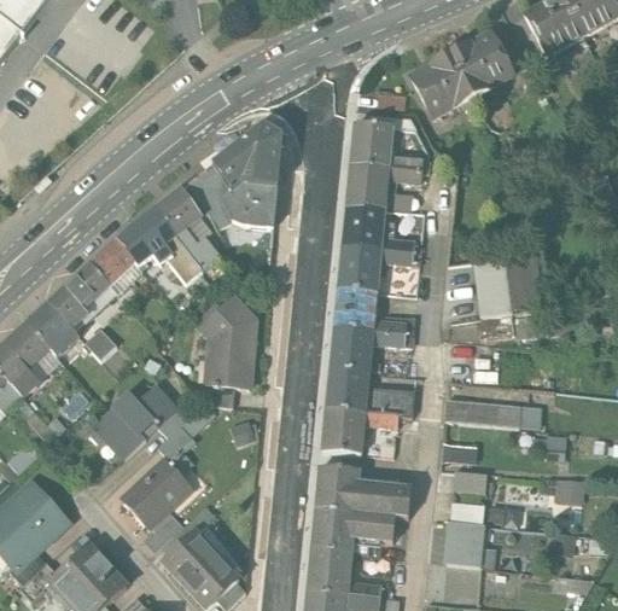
[(0,0),(0,15),(21,31),(44,0),(0,0)]
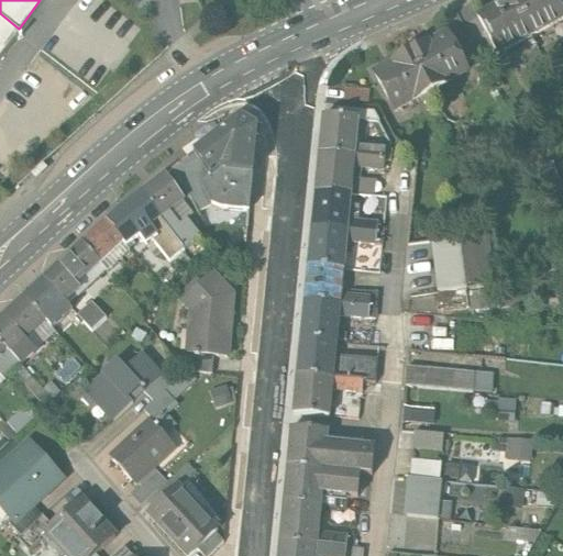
[(531,30),(516,0),(497,0),(477,10),(497,47),(531,30)]
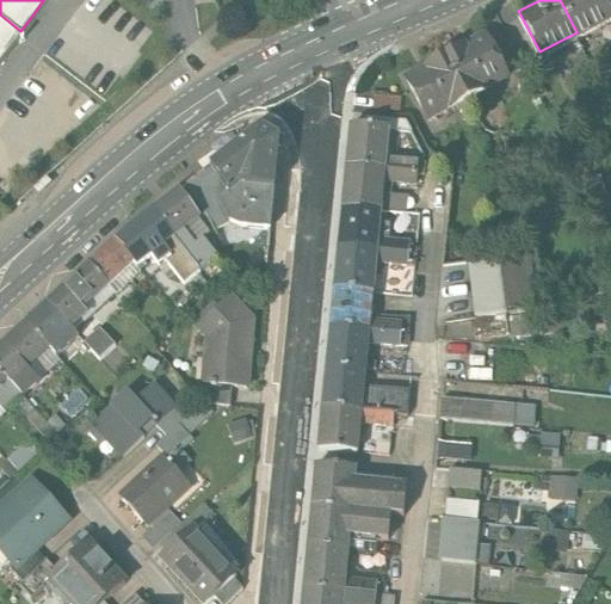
[(610,10),(605,0),(560,0),(576,32),(610,13),(610,10)]
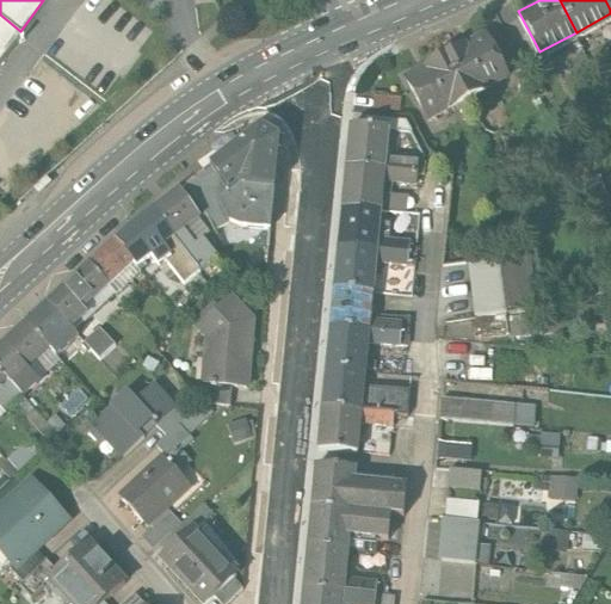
[(0,57),(20,31),(0,14),(0,57)]
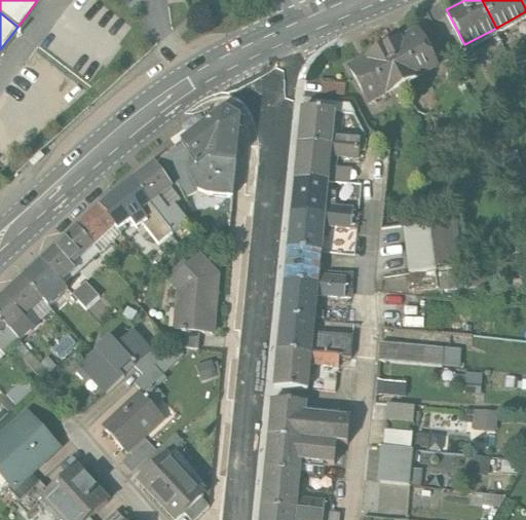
[(422,35),(405,44),(400,34),(391,38),(389,35),(381,40),(402,79),(436,61),(422,35)]
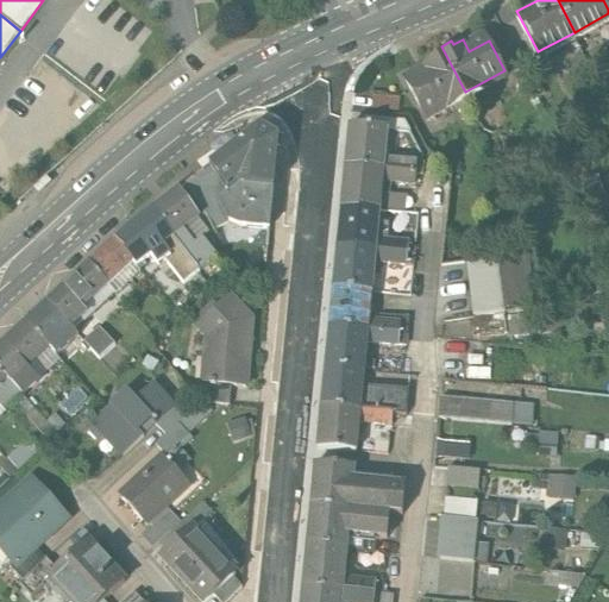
[(433,55),(403,70),(426,112),(465,92),(441,46),(431,51),(433,55)]
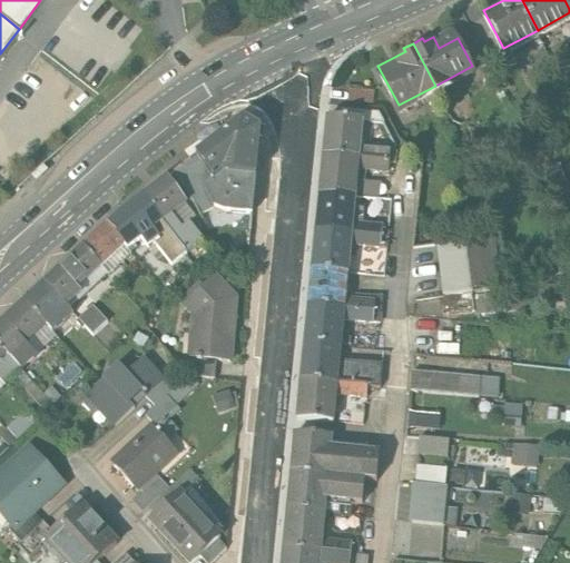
[(374,87),(350,85),(349,96),(373,99),(374,87)]
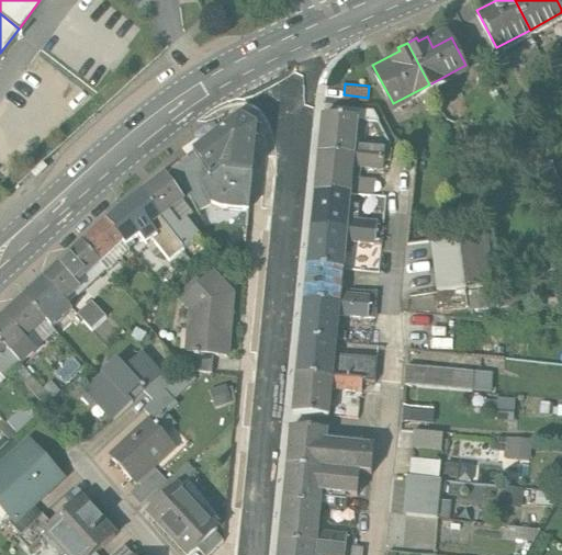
[(357,114),(323,112),(319,144),(318,149),(353,153),(355,143),(357,114)]
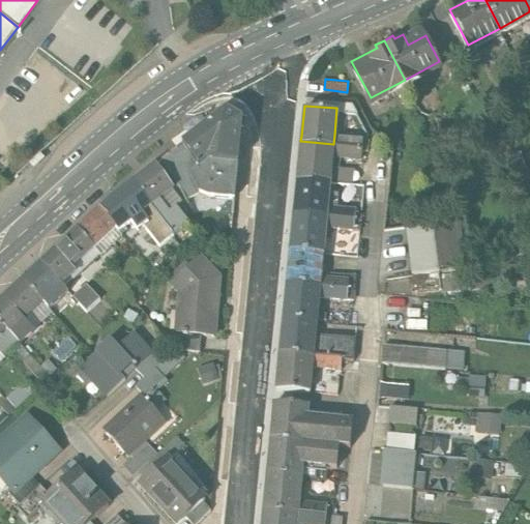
[(226,109),(160,158),(173,173),(195,156),(209,176),(208,192),(233,194),(241,117),(226,109)]
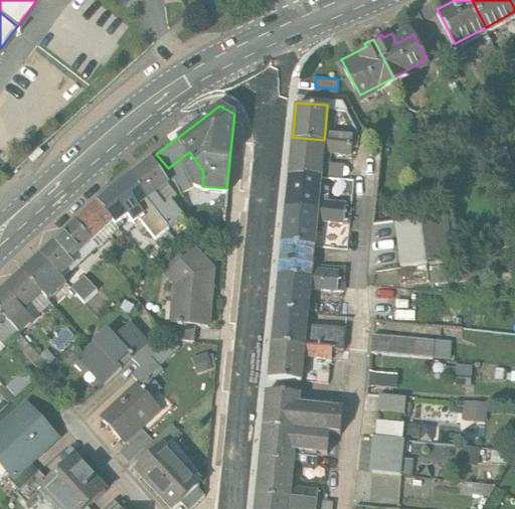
[(352,133),(325,131),(324,140),(351,142),(352,133)]
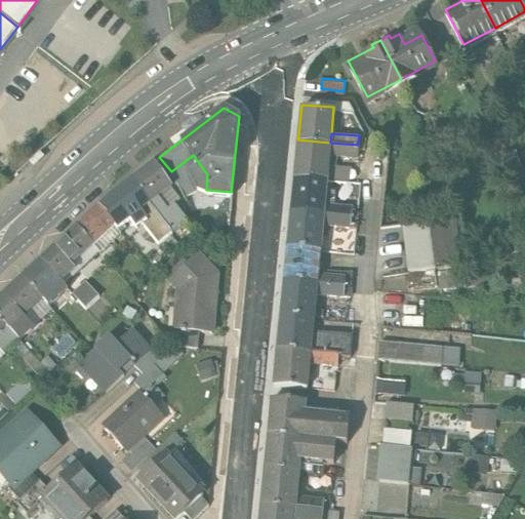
[(330,143),(297,140),(294,174),(327,176),(329,151),(330,143)]
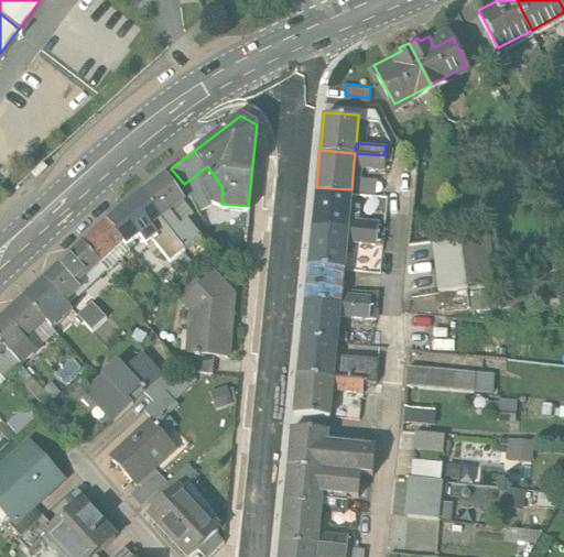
[(384,155),(355,153),(354,162),(383,165),(384,155)]
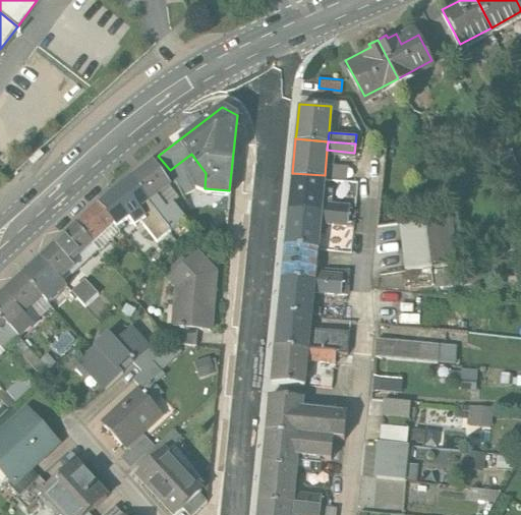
[(153,160),(131,176),(169,227),(183,216),(171,199),(164,205),(155,192),(169,181),(153,160)]
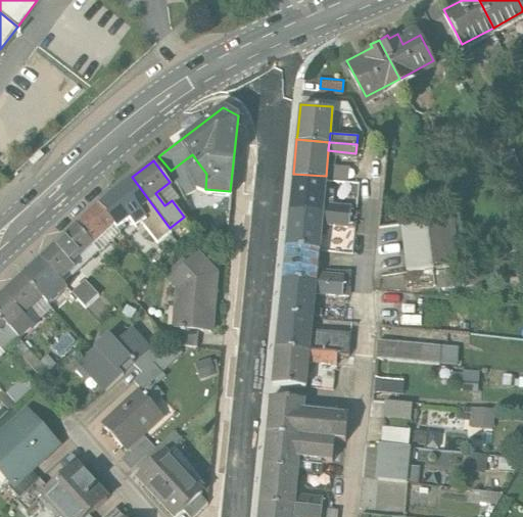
[(326,176),(293,174),(290,207),(322,210),(323,201),(326,176)]
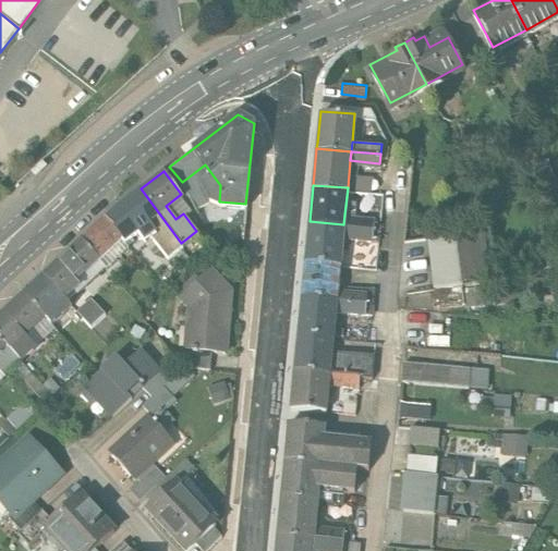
[(181,243),(141,188),(118,206),(106,217),(122,235),(124,237),(137,228),(144,236),(150,231),(167,253),(181,243)]
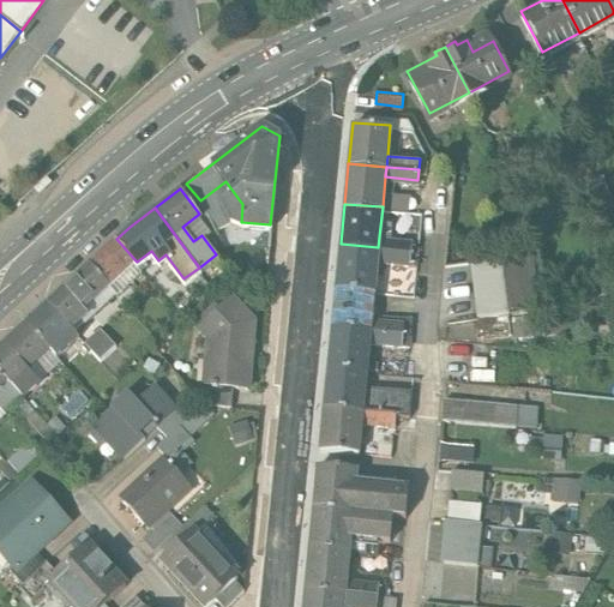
[(411,239),(379,236),(378,247),(411,251),(411,239)]
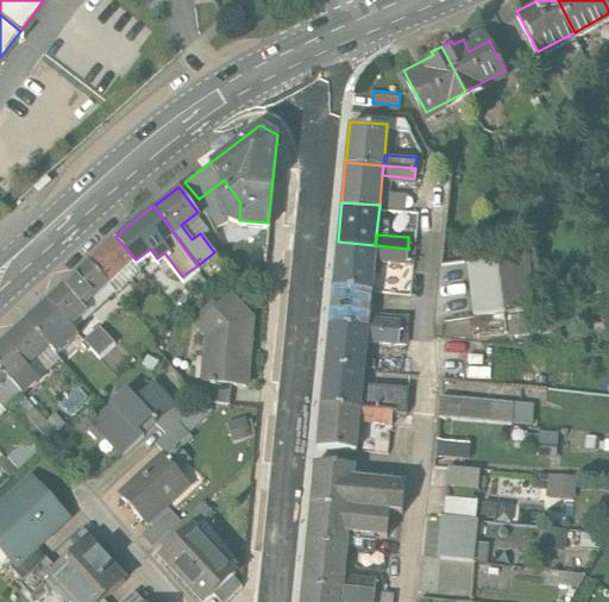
[(115,237),(89,261),(107,281),(133,257),(115,237)]
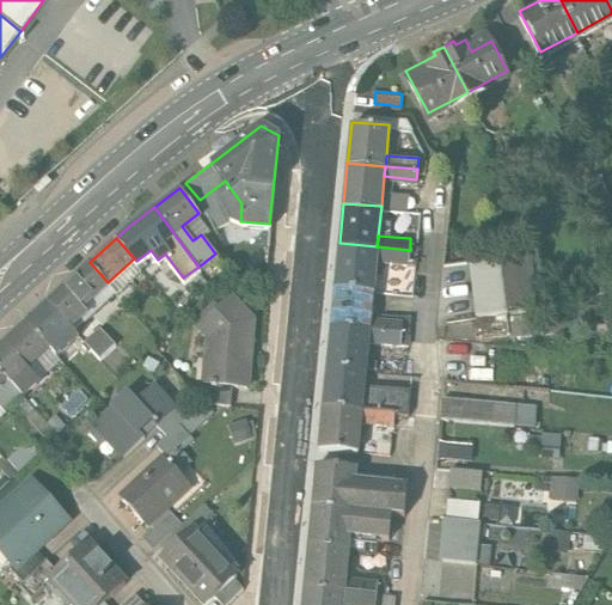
[(377,246),(340,243),(335,283),(373,287),(375,257),(377,246)]
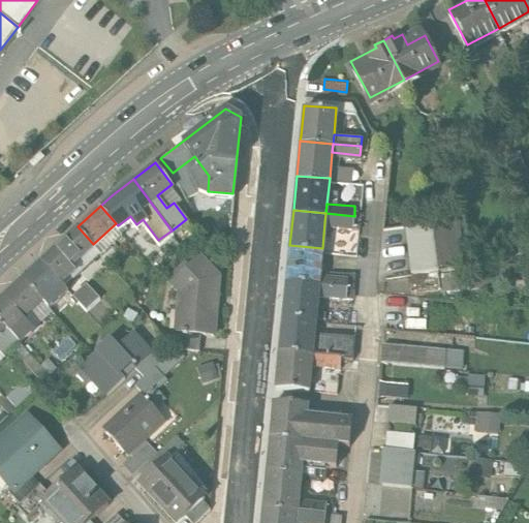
[(354,216),(325,213),(324,222),(353,225),(354,216)]
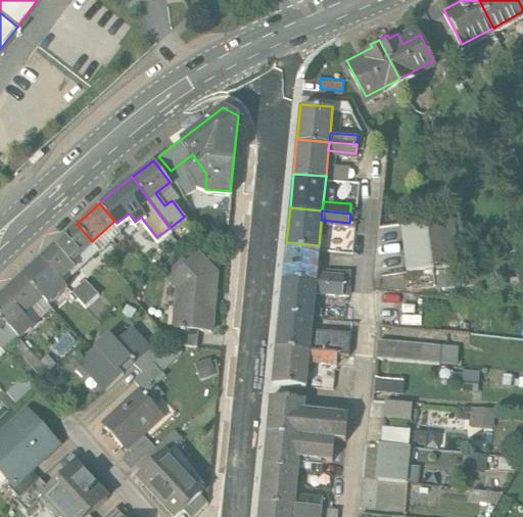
[(454,214),(402,220),(409,267),(460,260),(454,214)]
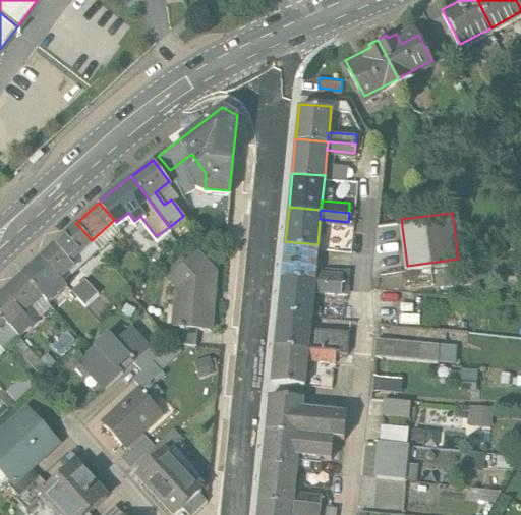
[(76,223),(42,255),(60,276),(74,264),(71,259),(92,240),(76,223)]
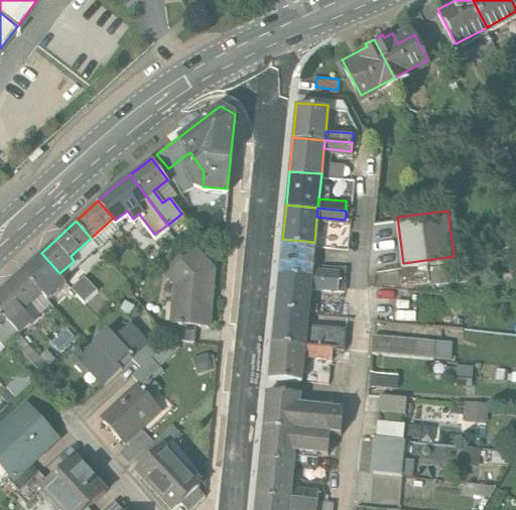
[(314,242),(282,239),(279,272),(311,275),(312,266),(314,242)]
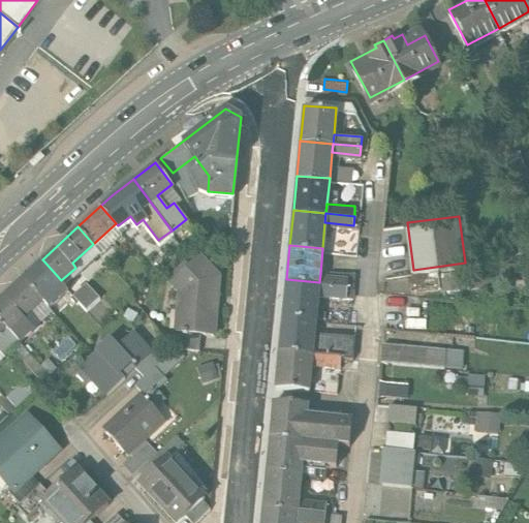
[(217,274),(198,254),(173,278),(180,286),(179,306),(185,306),(183,327),(199,329),(212,330),(217,274)]
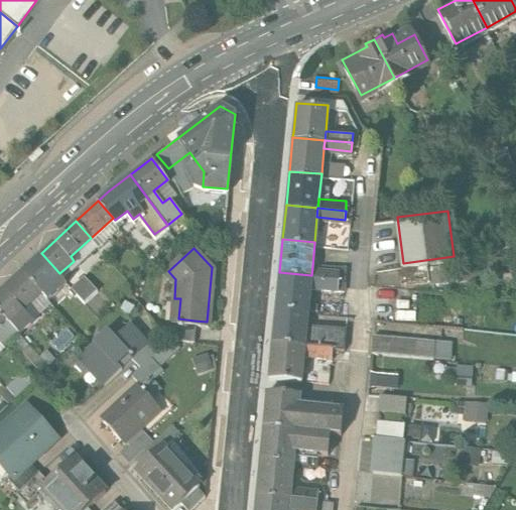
[(59,273),(41,253),(22,271),(40,290),(47,297),(66,280),(59,273)]
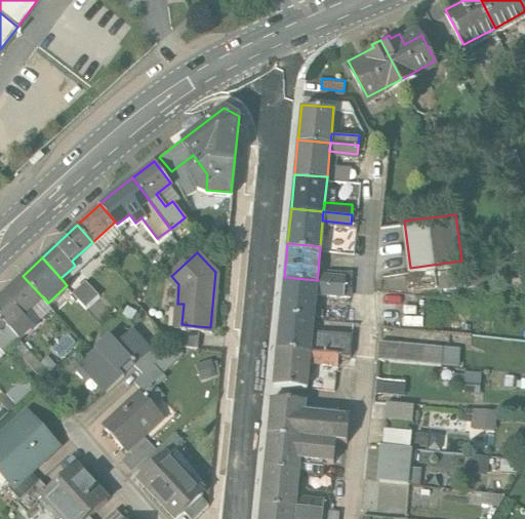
[(346,273),(318,271),(317,280),(345,283),(346,273)]
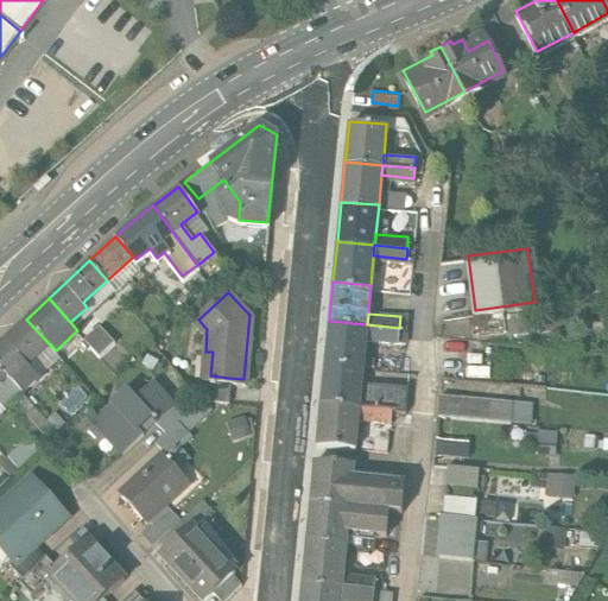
[(48,342),(26,320),(0,343),(0,365),(7,372),(20,387),(36,372),(26,362),(48,342)]
